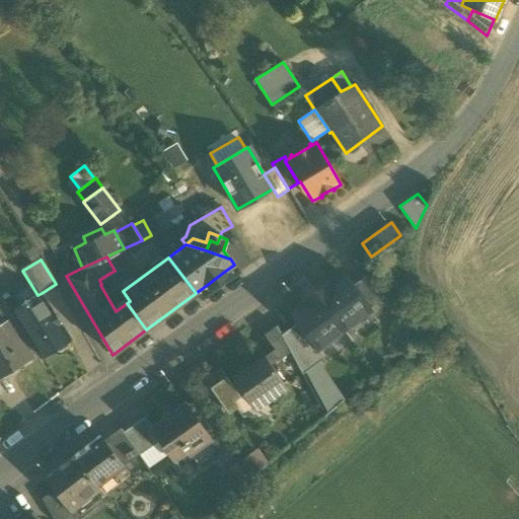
[(0,267),(0,296),(9,312),(17,307),(7,291),(13,287),(1,266),(0,267)]
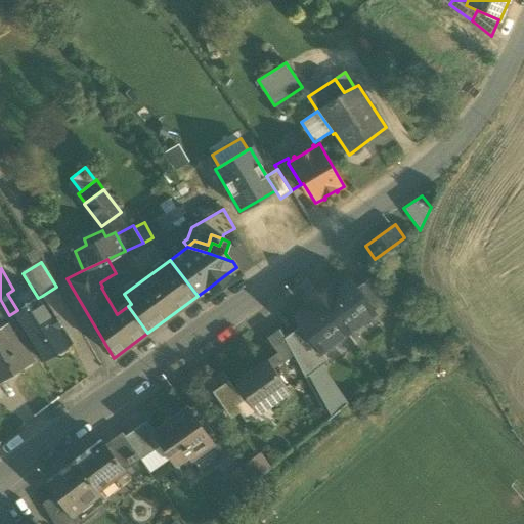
[(226,274),(209,288),(211,290),(228,277),(226,274)]
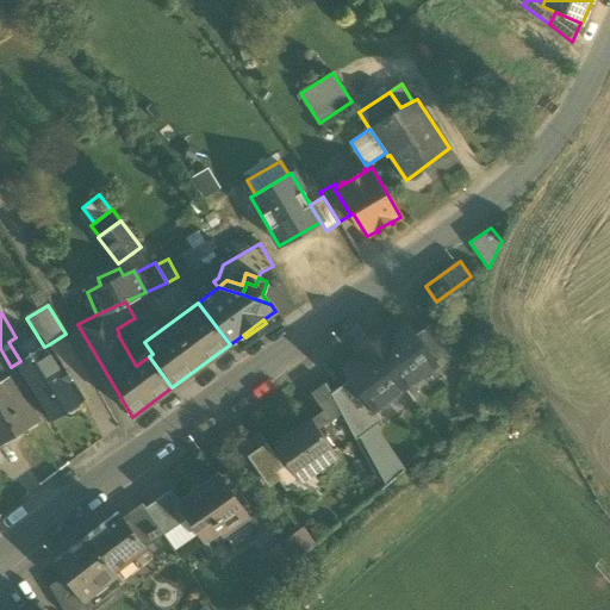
[(391,330),(372,343),(404,387),(435,365),(434,363),(414,336),(406,325),(394,335),(391,330)]
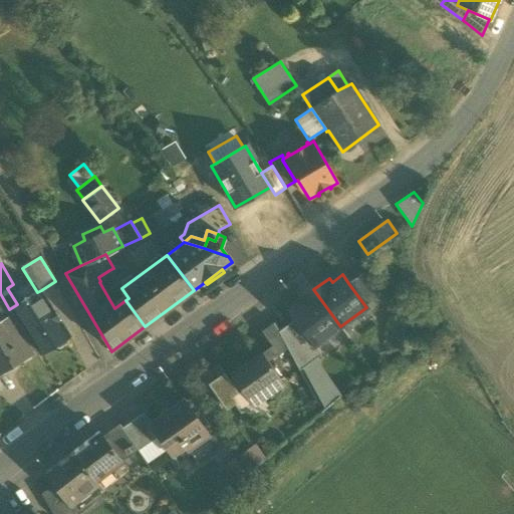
[(348,283),(365,306),(378,296),(361,274),(348,283)]
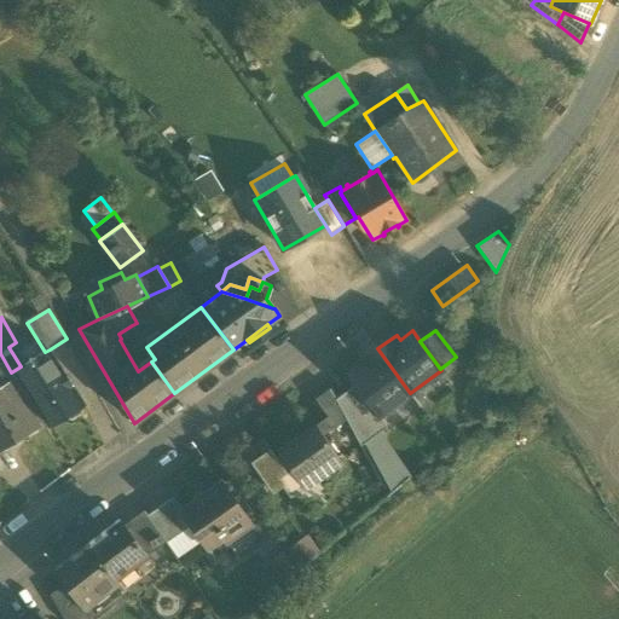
[(379,416),(410,393),(377,348),(358,363),(362,368),(350,376),(356,385),(379,416)]
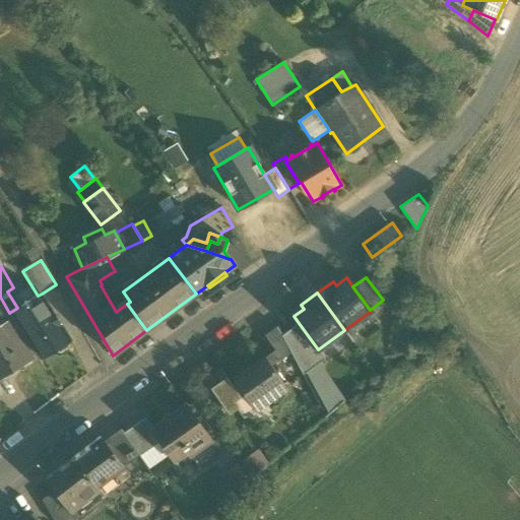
[(24,304),(17,308),(9,313),(13,320),(22,334),(25,332),(41,358),(55,349),(56,351),(60,352),(68,347),(69,343),(67,341),(69,339),(42,294),(38,296),(26,303),(25,302),(23,303),(24,304)]
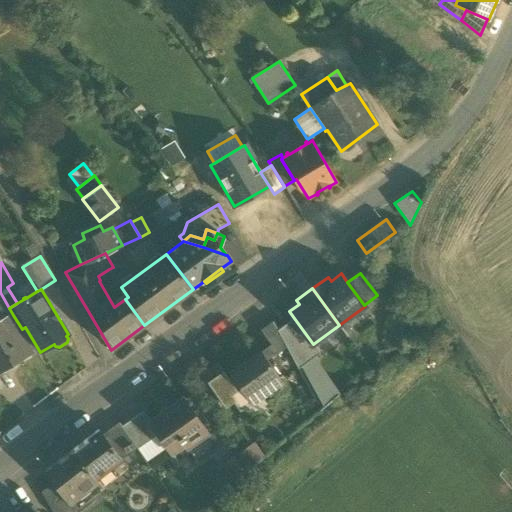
[(9,308),(0,292),(0,316),(3,321),(11,316),(13,315),(9,308)]
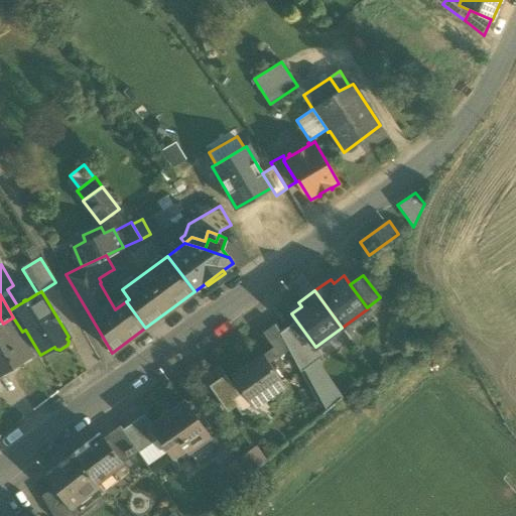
[(0,375),(34,356),(11,318),(3,324),(0,325),(0,375)]
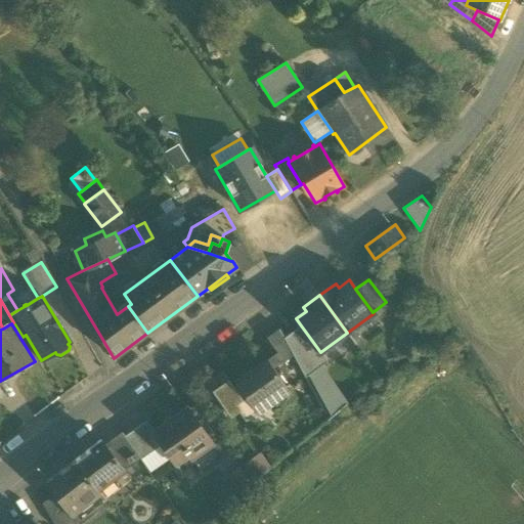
[(301,325),(284,338),(293,354),(305,378),(322,365),(328,361),(320,352),(301,325)]
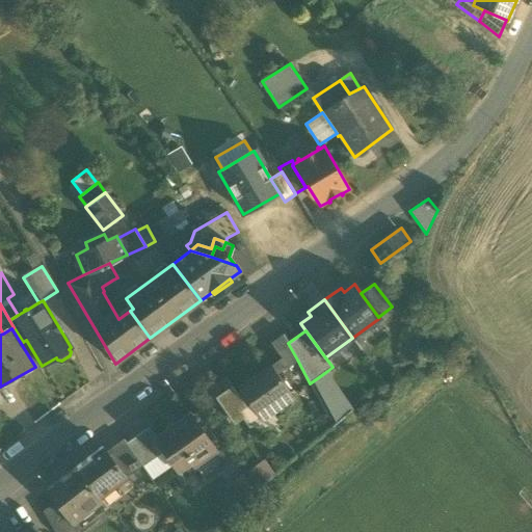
[(287,367),(297,360),(288,343),(284,335),(271,343),(287,367)]
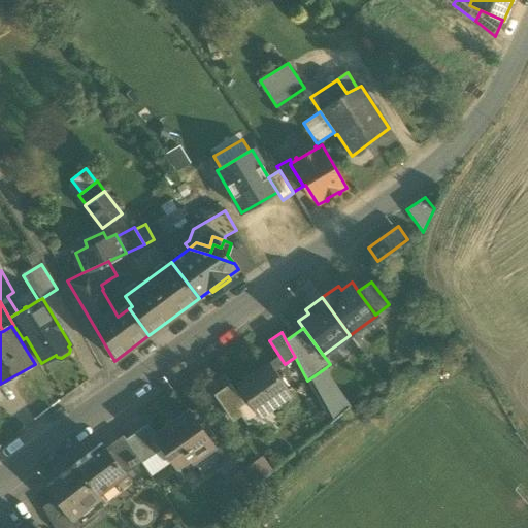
[(237,386),(238,388),(246,399),(255,411),(267,403),(271,408),(291,394),(269,363),(237,386)]
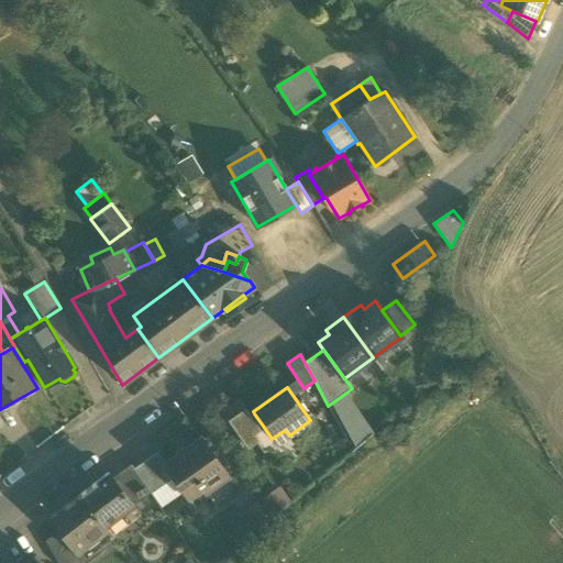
[(328,406),(338,423),(359,409),(346,393),(328,406)]
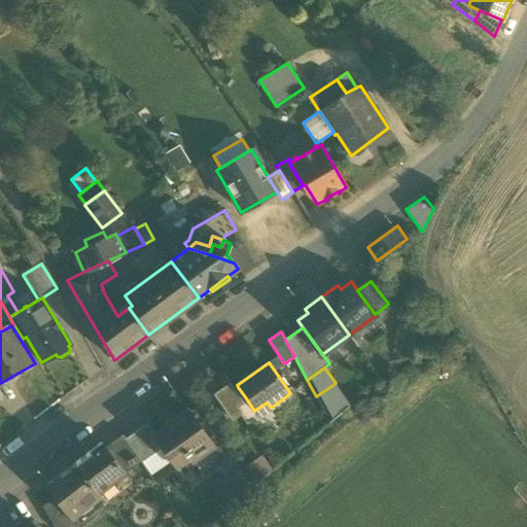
[(237,406),(246,398),(238,387),(235,389),(225,376),(209,387),(231,418),(241,412),(237,406)]
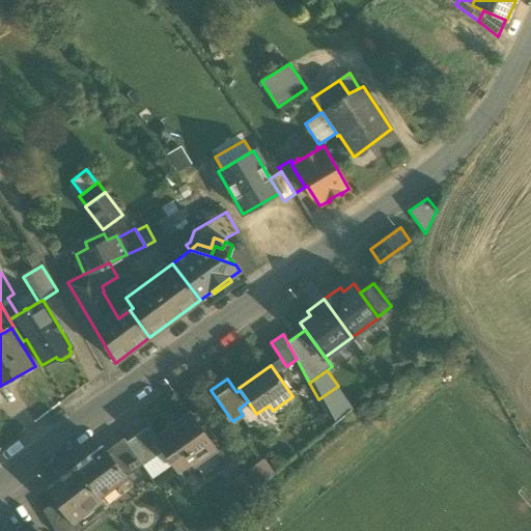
[(353,409),(338,386),(318,399),(333,425),(353,409)]
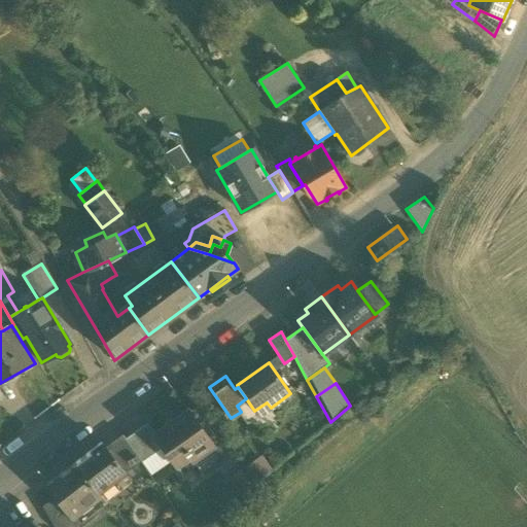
[(267,402),(254,411),(258,416),(271,408),(267,402)]
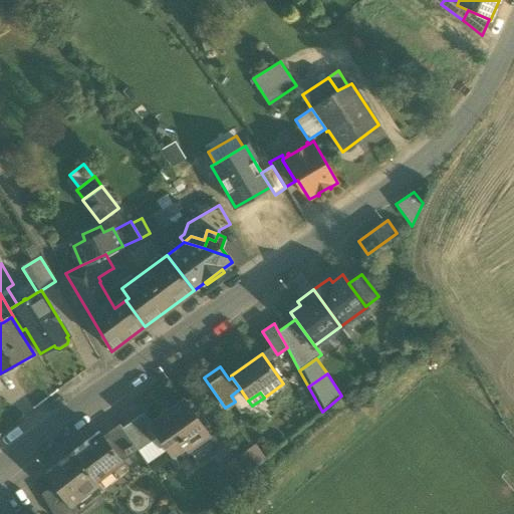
[(167,450),(171,455),(185,445),(184,443),(204,429),(185,401),(152,424),(151,425),(158,436),(167,450)]
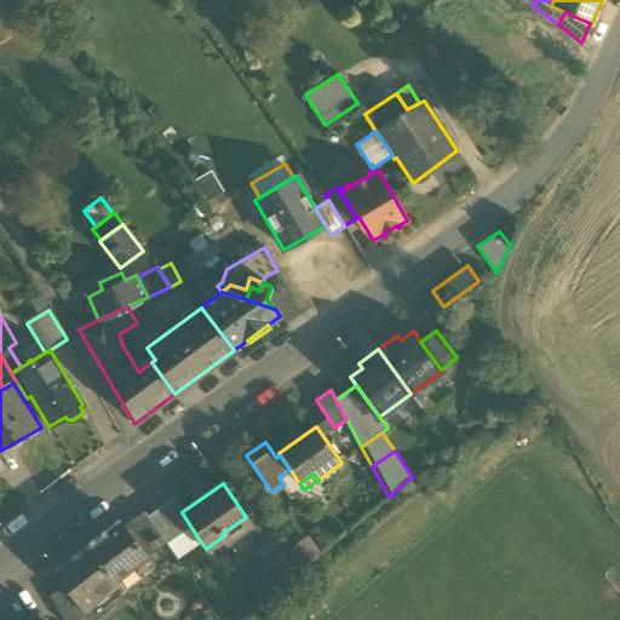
[(173,498),(147,517),(159,535),(165,544),(167,543),(190,526),(182,512),(183,511),(173,498)]
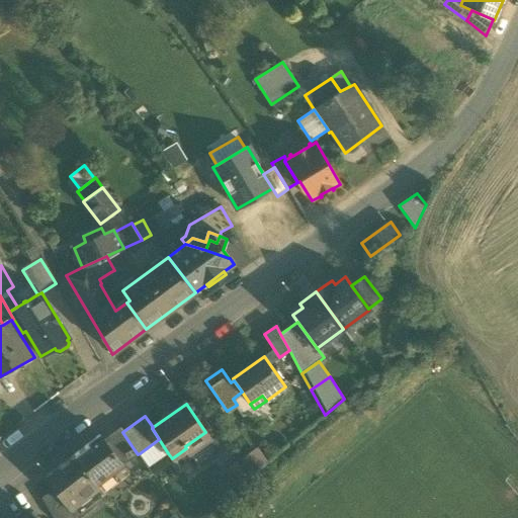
[(119,428),(108,436),(122,455),(133,447),(122,432),(119,428)]
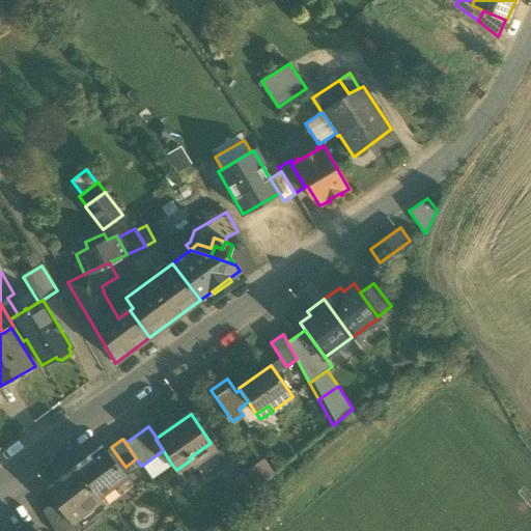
[(190,457),(191,459),(196,467),(217,452),(211,443),(190,457)]
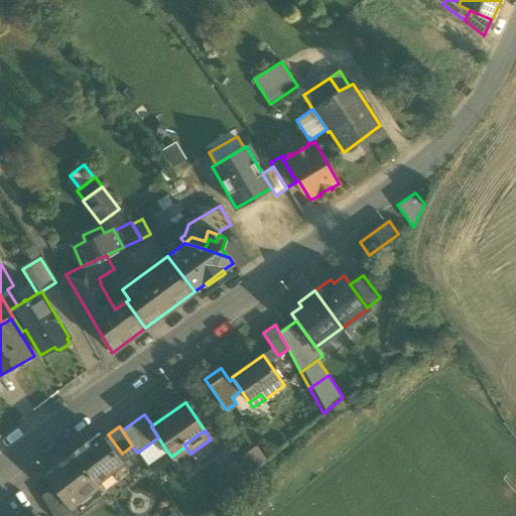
[(99,433),(74,453),(96,482),(109,472),(110,473),(113,477),(122,470),(119,466),(122,464),(102,438),(99,433)]
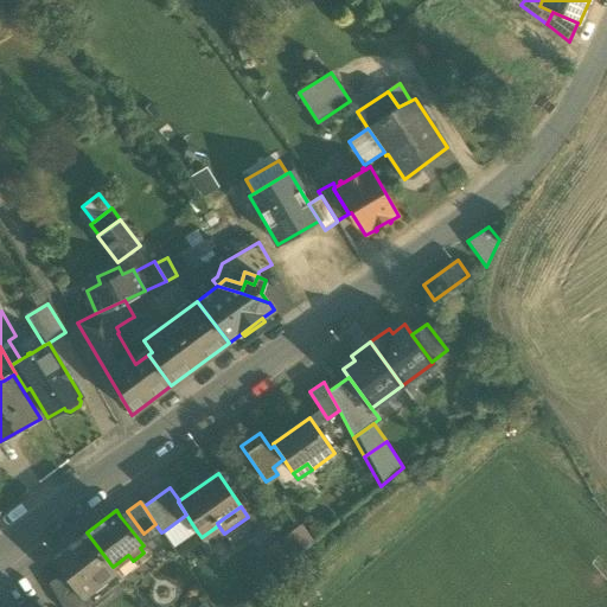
[(161,532),(155,524),(144,534),(127,511),(120,516),(144,545),(161,532)]
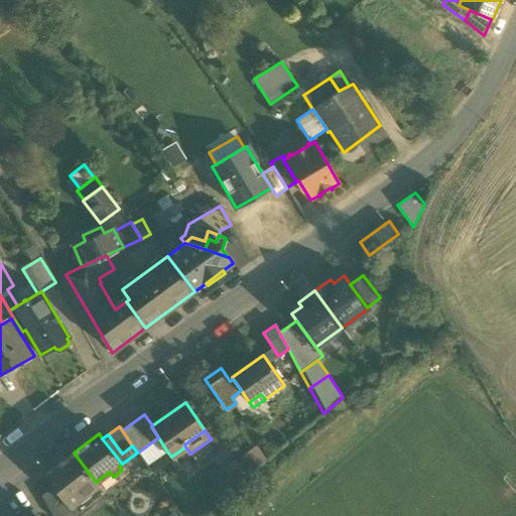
[(158,437),(139,452),(148,465),(167,452),(158,437)]
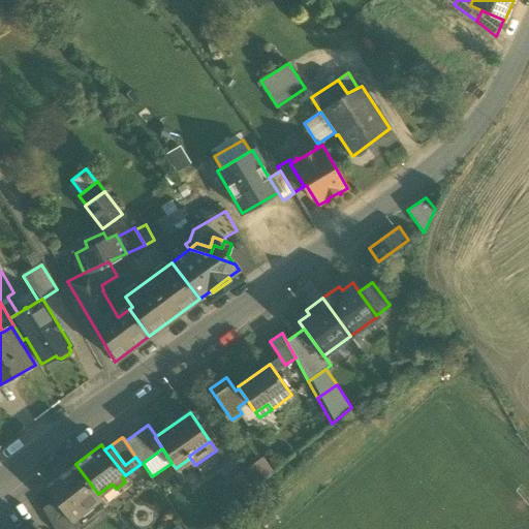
[(253,480),(256,486),(274,472),(262,457),(245,469),(253,480)]
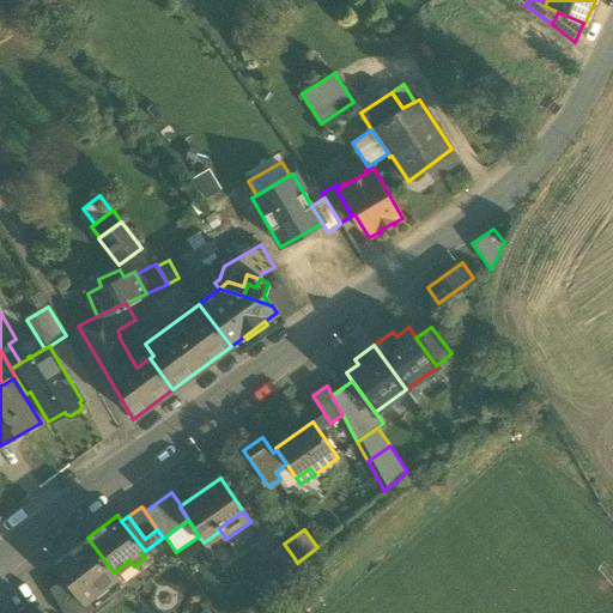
[(123,583),(114,572),(87,538),(53,564),(67,583),(84,605),(85,604),(99,593),(103,599),(123,583)]
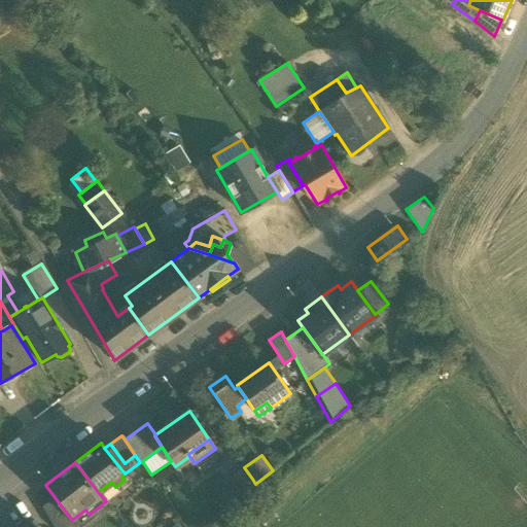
[(238,489),(252,479),(244,467),(243,466),(229,477),(238,489)]
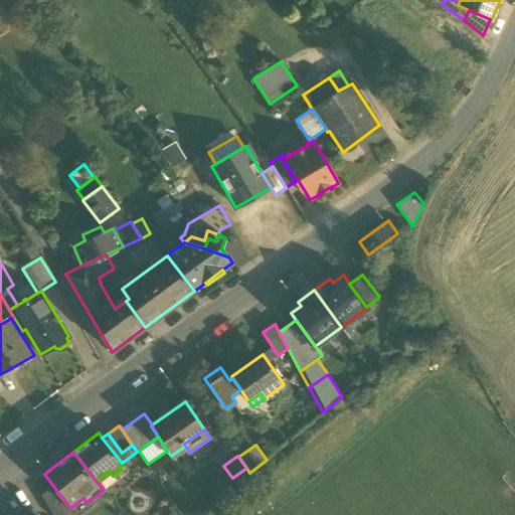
[(44,500),(52,514),(63,514),(72,508),(71,507),(70,508),(56,490),(44,500)]
